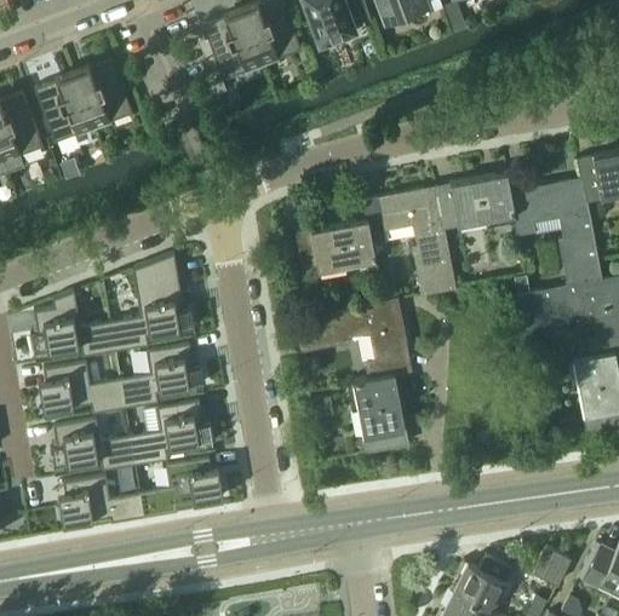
[(241,7),(263,65),(302,51),(282,0),(270,0),(258,5),(257,1),(241,7)]
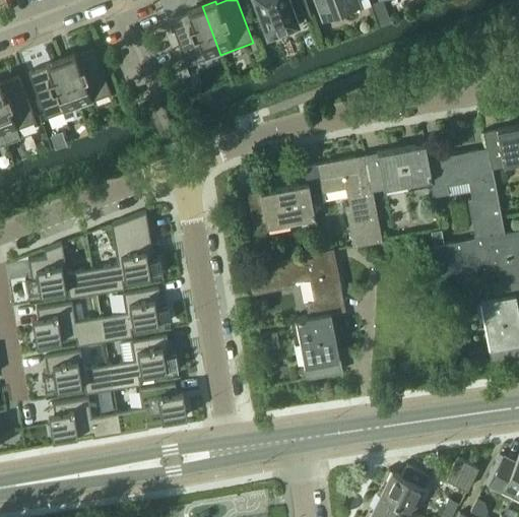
[(254,0),(268,36),(267,36),(267,37),(273,35),(275,39),(295,31),(293,27),(299,25),(299,24),(298,24),(297,21),(311,16),(305,0),(254,0)]
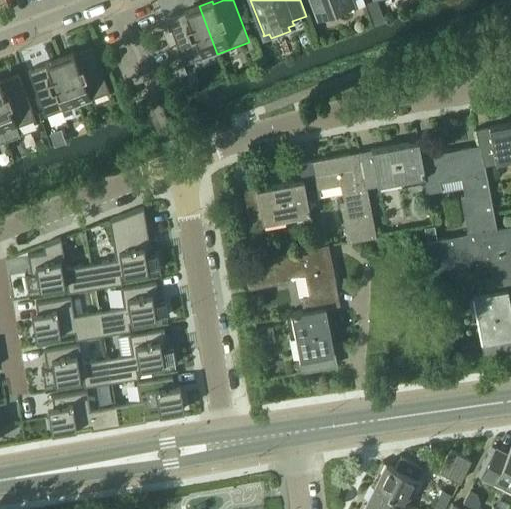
[(309,0),(311,3),(315,4),(319,15),(335,9),(338,17),(344,19),(352,16),(355,11),(352,3),(359,0),(309,0)]
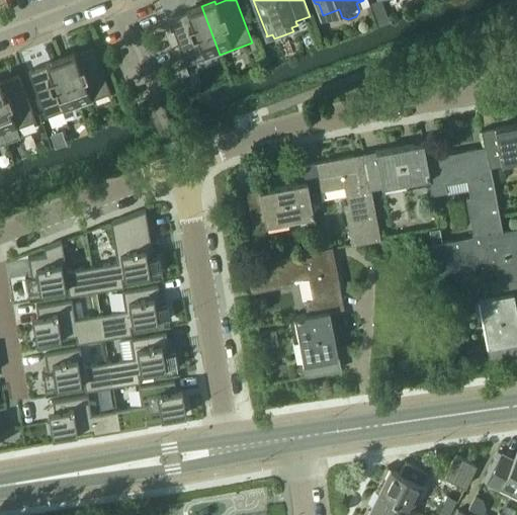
[(220,55),(201,6),(187,12),(188,14),(169,21),(186,67),(220,55)]
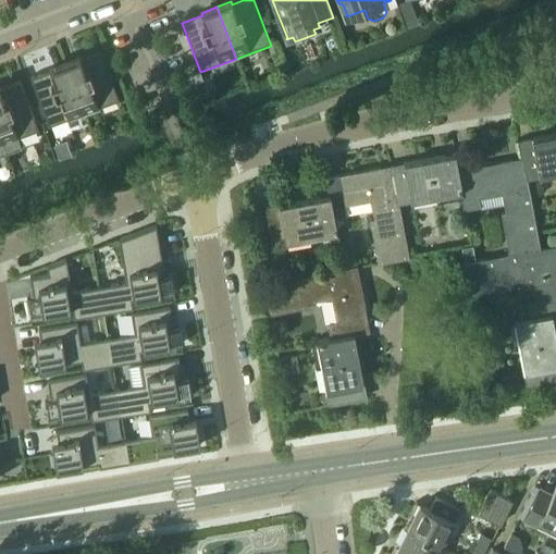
[(65,64),(85,115),(120,102),(101,53),(81,61),(79,58),(65,64)]
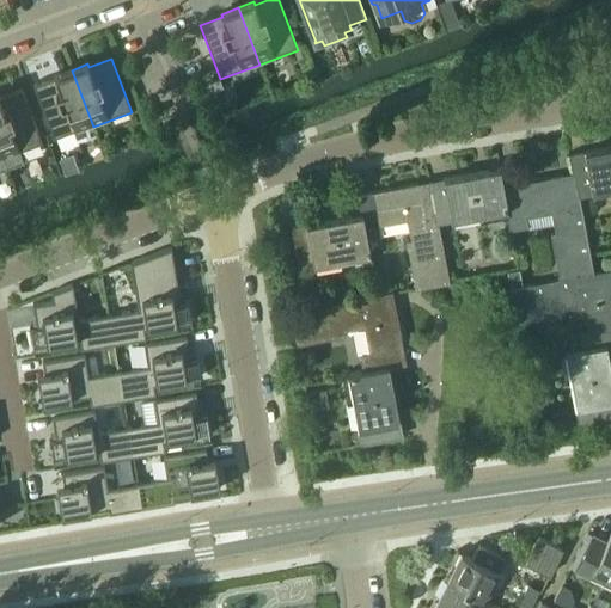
[(93,127),(72,71),(55,77),(56,79),(34,87),(54,141),(93,127)]
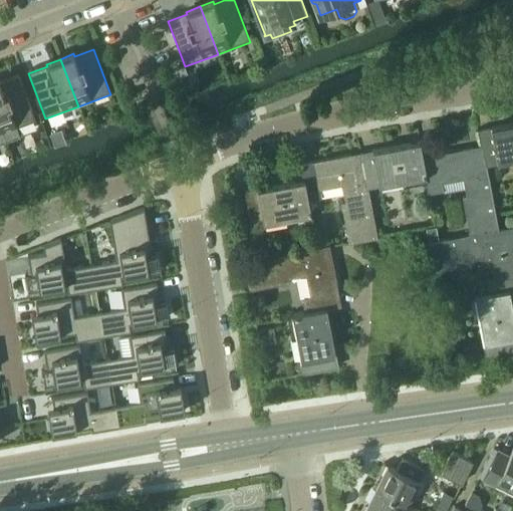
[(0,125),(7,144),(21,139),(17,130),(36,122),(19,77),(0,84),(0,83),(0,125)]
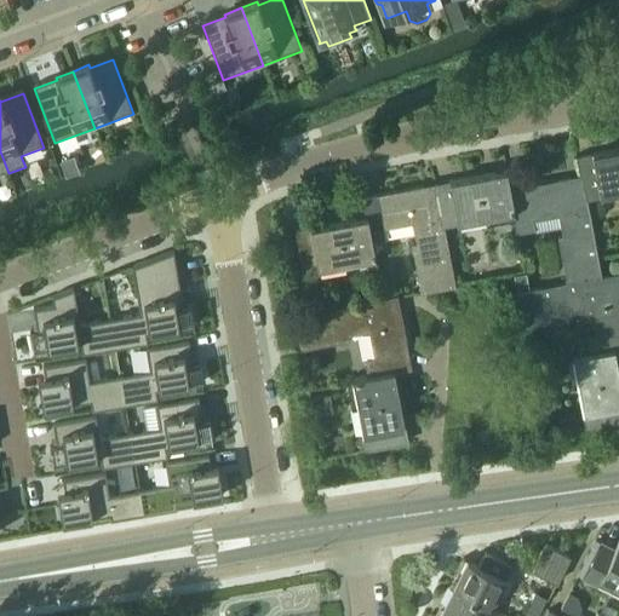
[(585,203),(588,203),(618,196),(618,151),(577,160),(580,178),(582,178),(585,203)]
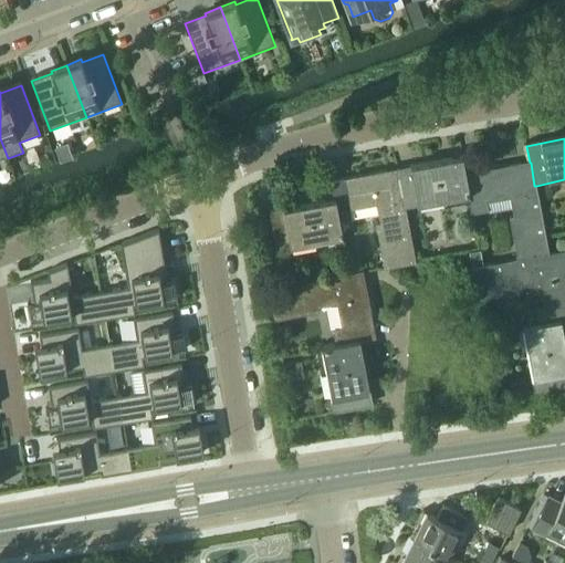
[(406,210),(407,210),(419,208),(418,206),(469,197),(469,199),(471,199),(467,175),(463,158),(398,170),(406,210)]
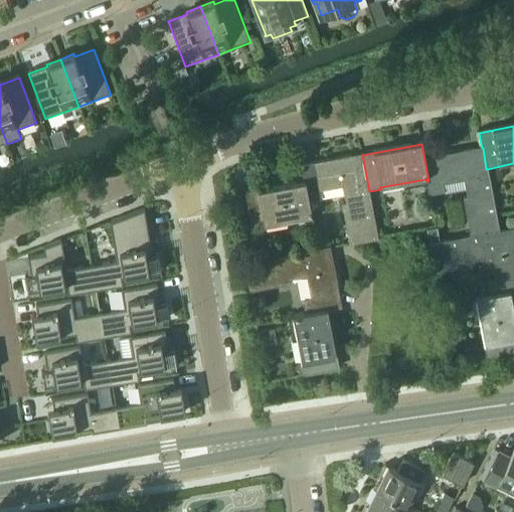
[(500,232),(488,169),(486,169),(483,148),(482,148),(424,159),(429,181),(426,181),(430,196),(445,193),(444,185),(465,181),(468,198),(464,199),(471,236),(500,232)]
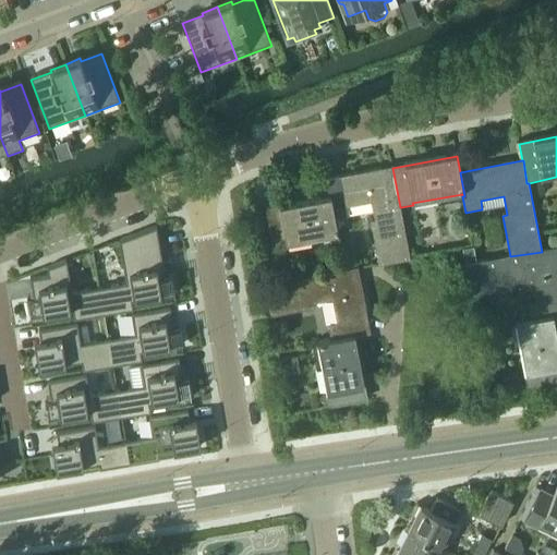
[(379,267),(411,261),(401,207),(400,207),(392,168),(326,181),(329,198),(330,198),(334,220),(336,220),(336,219),(350,217),(349,208),(372,204),(375,222),(371,224),(379,267)]
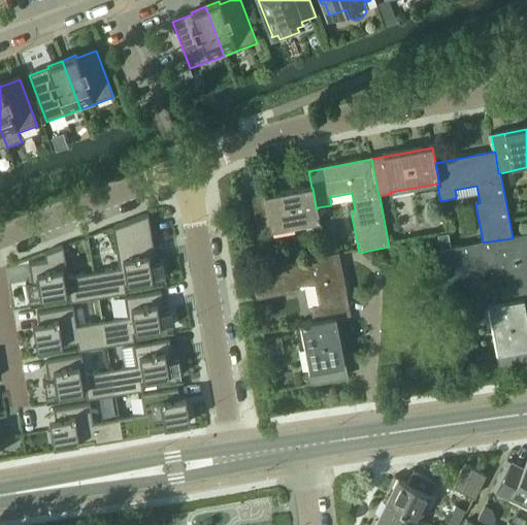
[(252,199),(259,235),(272,233),(271,232),(321,223),(318,208),(316,208),(313,188),(311,188),(252,199)]
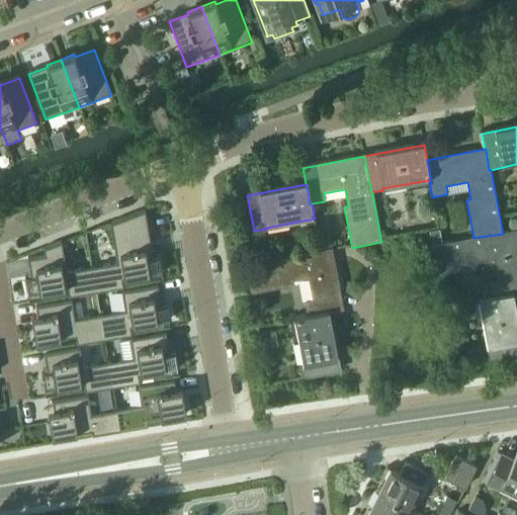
[(117,264),(92,269),(97,293),(124,288),(122,280),(162,274),(160,257),(157,258),(154,258),(151,243),(146,212),(111,226),(117,264)]
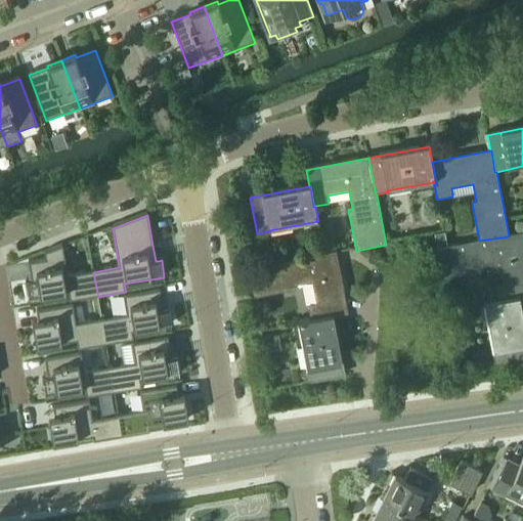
[(522,232),(509,236),(479,241),(479,242),(447,248),(438,249),(437,250),(443,279),(484,271),(483,267),(500,264),(505,286),(496,287),(499,301),(499,303),(520,299),(522,298),(522,232)]
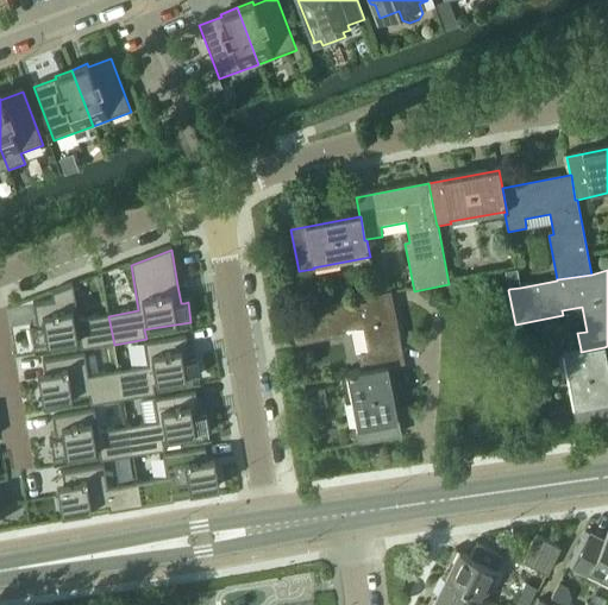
[(518,271),(506,273),(508,290),(509,289),(520,288),(518,271)]
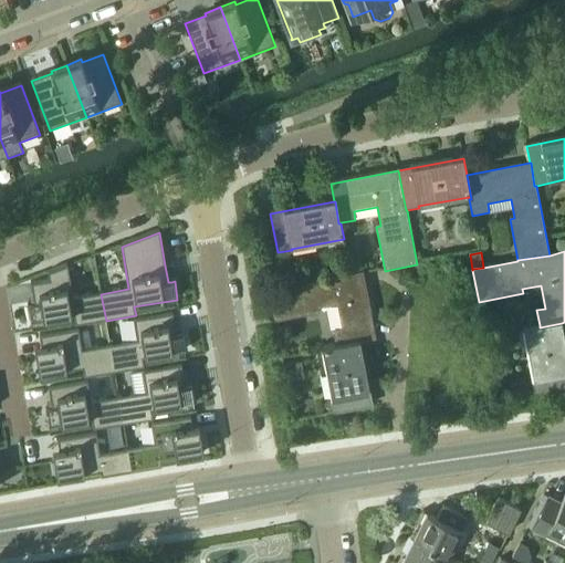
[(31,305),(28,306),(31,324),(74,318),(75,326),(106,321),(101,294),(74,299),(69,267),(48,274),(50,281),(31,284),(33,296),(34,305),(31,305)]
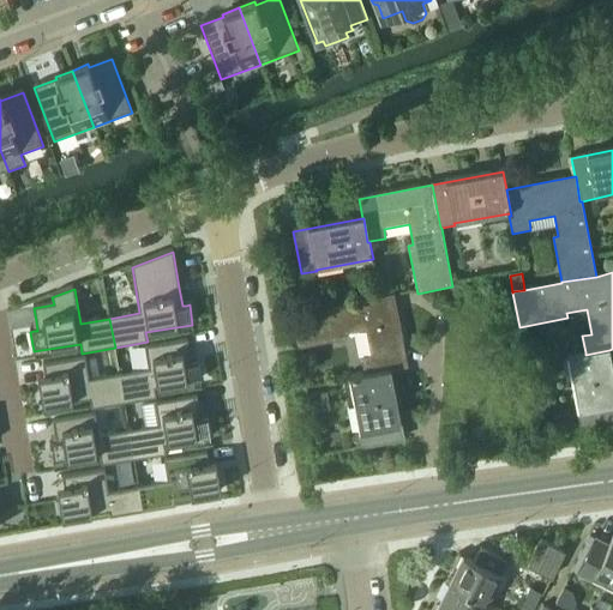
[(395,295),(292,315),(298,350),(347,340),(346,336),(366,331),(371,357),(361,358),(365,375),(365,376),(391,372),(408,369),(407,358),(395,295)]
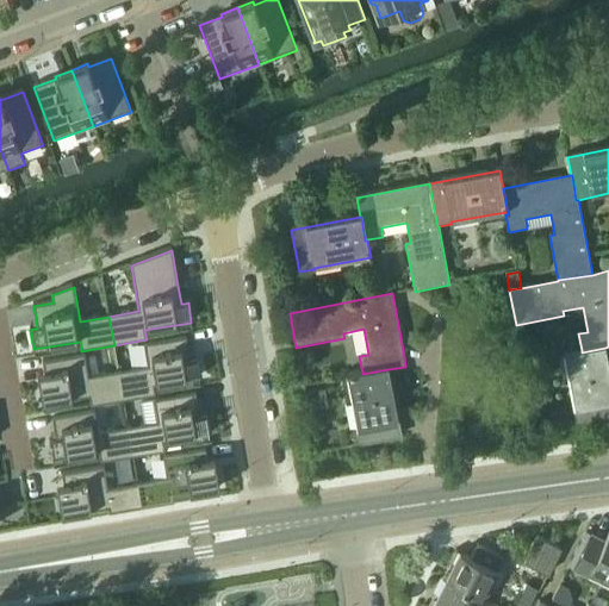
[(149,367),(118,373),(124,401),(156,395),(155,387),(200,379),(198,358),(194,360),(191,360),(187,342),(187,338),(145,344),(149,367)]
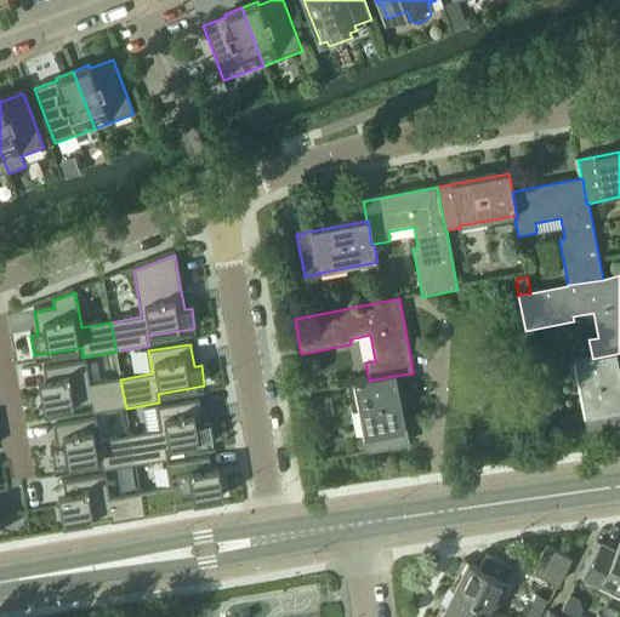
[(592,356),(573,360),(587,433),(619,426),(619,370),(616,354),(592,359),(592,356)]
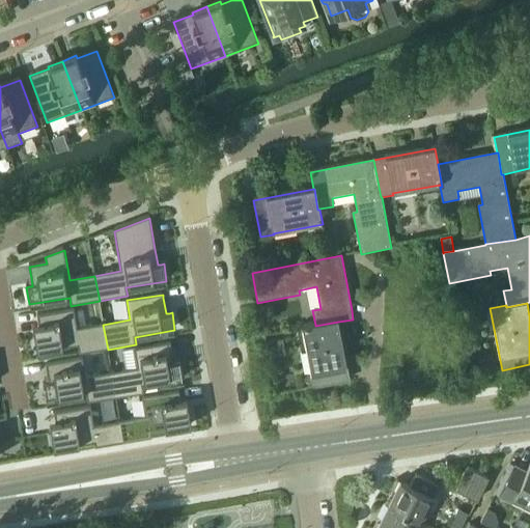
[(39,327),(33,328),(34,336),(37,353),(78,346),(79,355),(108,350),(103,325),(78,329),(74,309),(37,315),(39,327)]
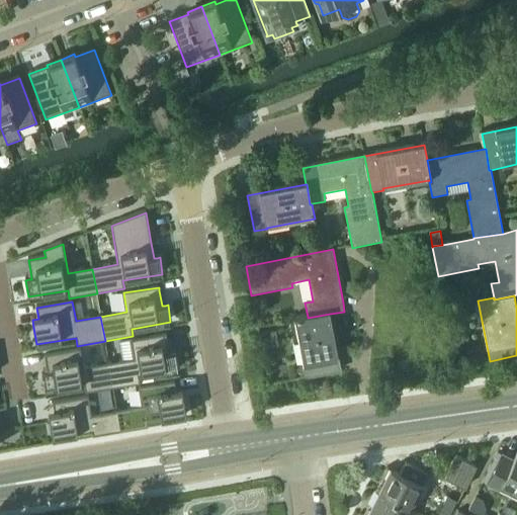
[(306,379),(341,373),(330,314),(308,318),(308,317),(294,319),(306,379)]
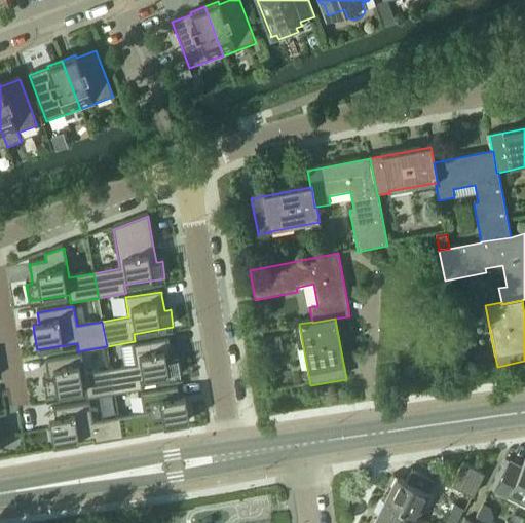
[(137,365),(110,370),(115,395),(143,389),(142,382),(155,379),(156,383),(176,380),(176,376),(182,375),(179,359),(176,359),(173,360),(172,351),(170,340),(134,346),(137,365)]
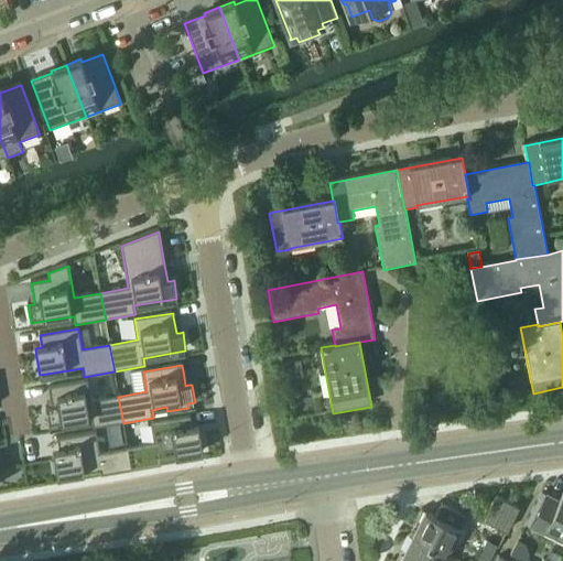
[(49,409),(45,409),(49,428),(91,420),(93,429),(123,423),(118,397),(91,401),(87,380),(49,387),(51,400),(52,408),(49,409)]
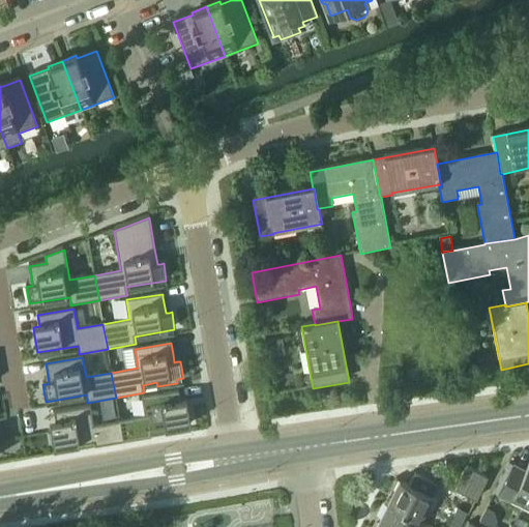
[(146,417),(120,421),(123,442),(151,438),(150,434),(192,427),(188,410),(186,401),(180,402),(179,391),(143,398),(146,417)]
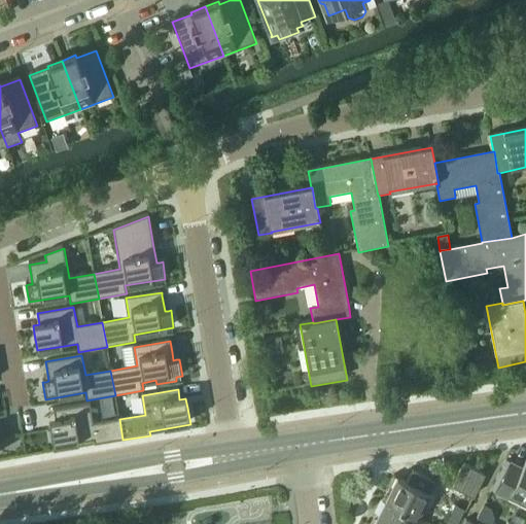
[(56,421),(49,422),(50,430),(54,448),(94,441),(95,445),(123,440),(119,419),(94,423),(90,404),(54,410),(56,421)]
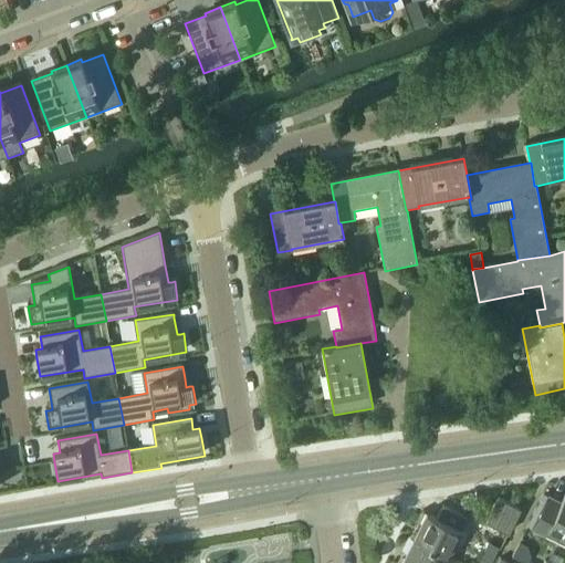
[(548,498),(532,531),(564,546),(564,499),(562,504),(548,498)]
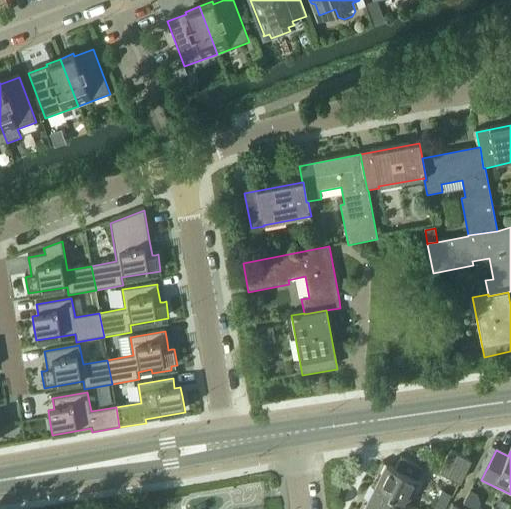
[(440,474),(460,484),(471,462),(451,452),(440,474)]
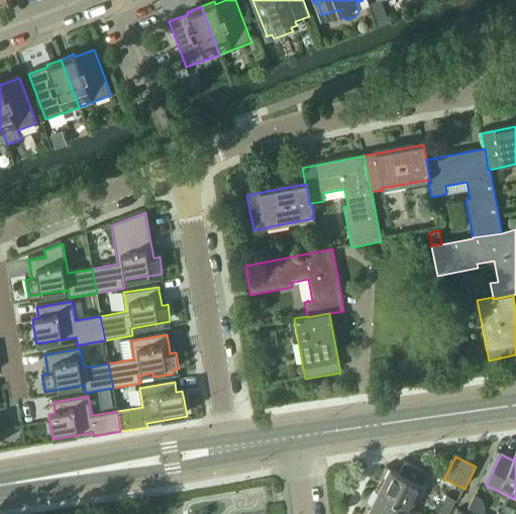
[(428,475),(426,474),(405,464),(399,475),(390,470),(378,495),(410,511),(428,475)]
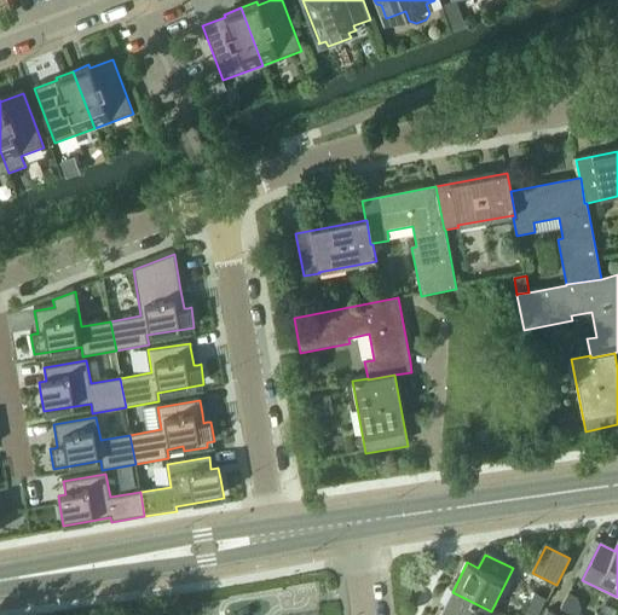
[(489,614),(491,611),(452,592),(440,614),(489,614)]
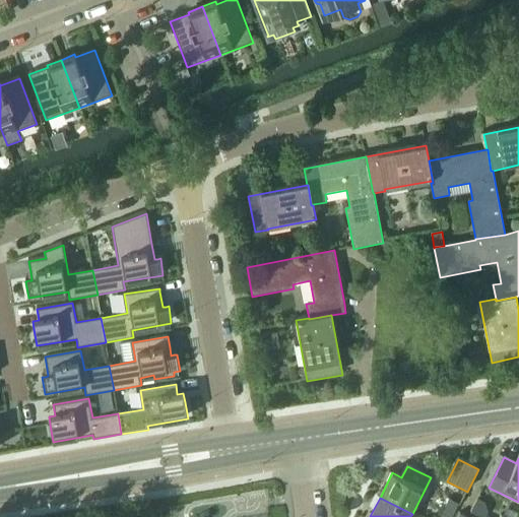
[(441,516),(453,516),(458,506),(448,501),(441,516)]
